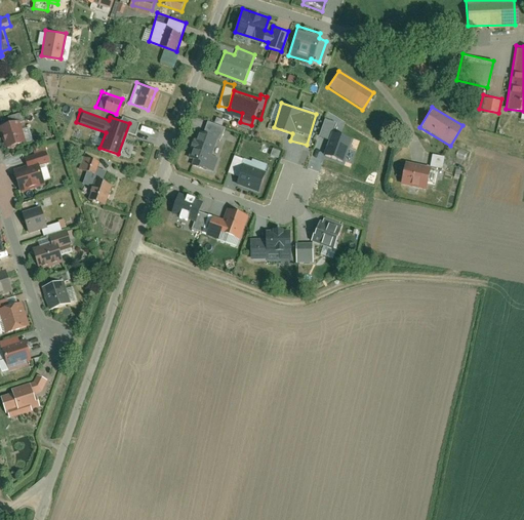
[(23,117),(2,123),(8,146),(30,140),(23,117)]
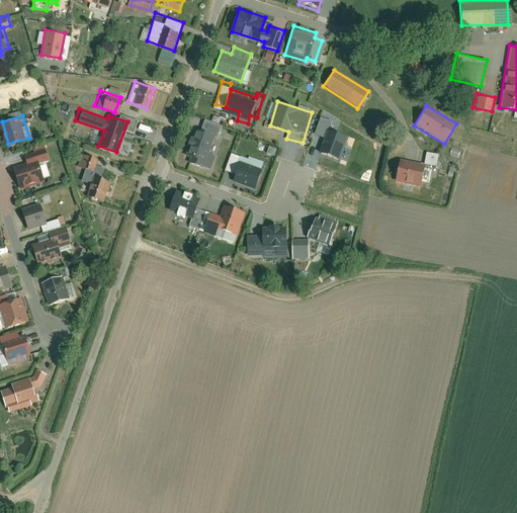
[(194,126),(184,154),(191,156),(189,161),(206,168),(211,155),(205,153),(212,135),(216,136),(220,124),(203,118),(199,129),(194,126)]
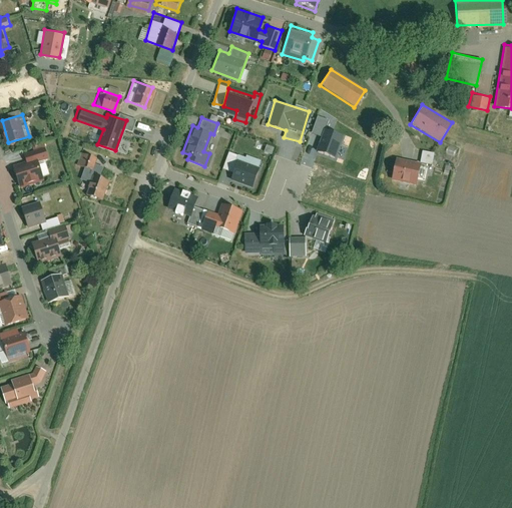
[(266,147),(273,150),(276,144),(269,141),(266,147)]
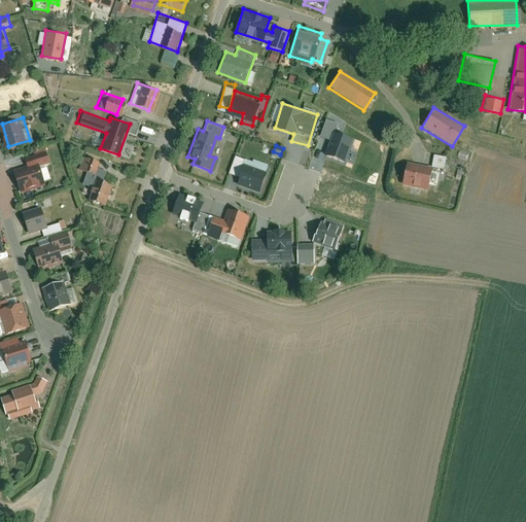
[(50,160),(47,150),(25,157),(27,165),(14,168),(21,192),(47,184),(41,163),(50,160)]
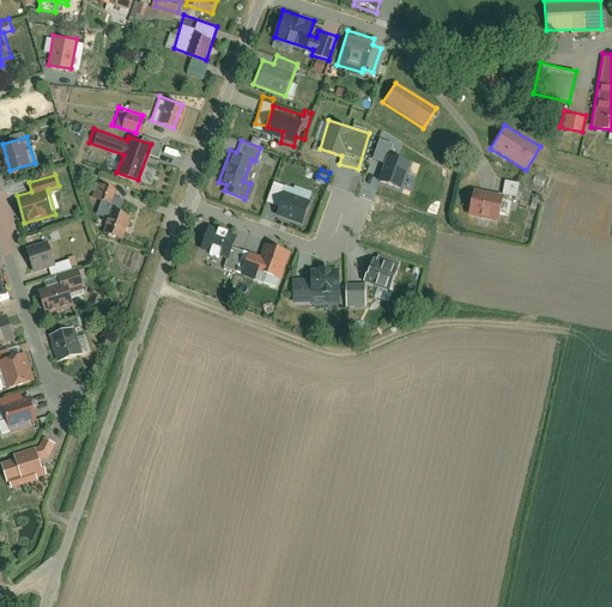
[(504,189),(519,192),(521,177),(507,175),(504,189)]
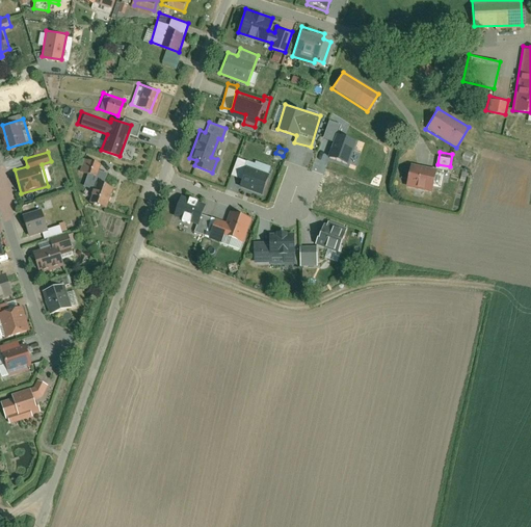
[(83,155),(79,169),(96,174),(100,160),(83,155)]
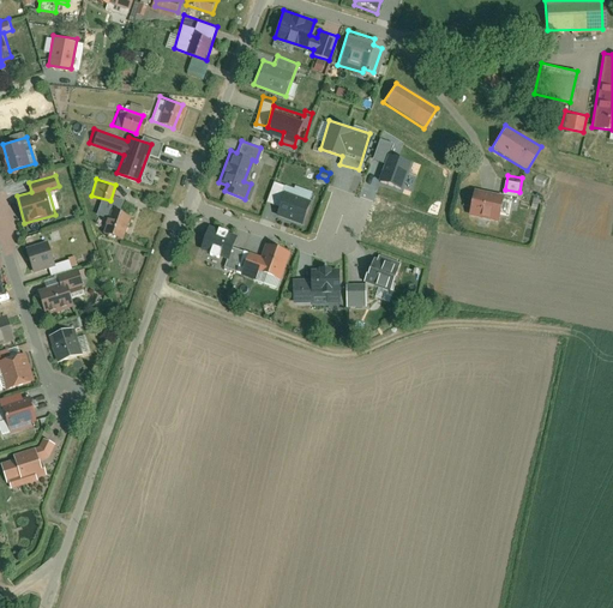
[(278,205),(276,214),(301,223),(313,188),(294,182),(293,186),(274,180),(266,200),(278,205)]
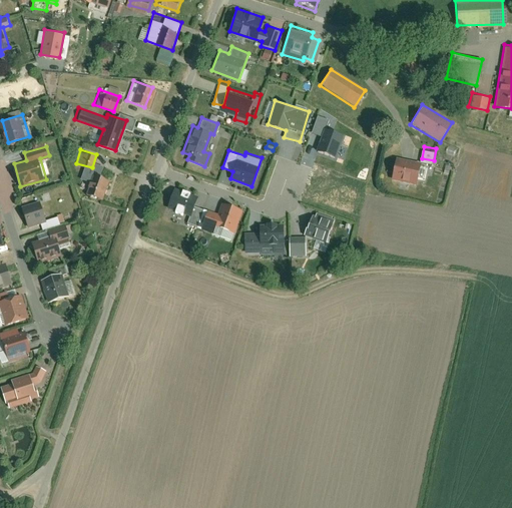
[(395,155),(391,177),(417,182),(421,161),(395,155)]
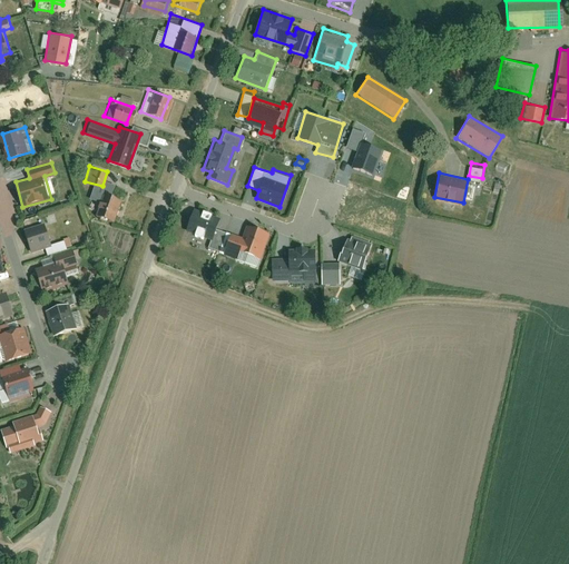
[(97,214),(117,219),(124,197),(104,191),(97,214)]
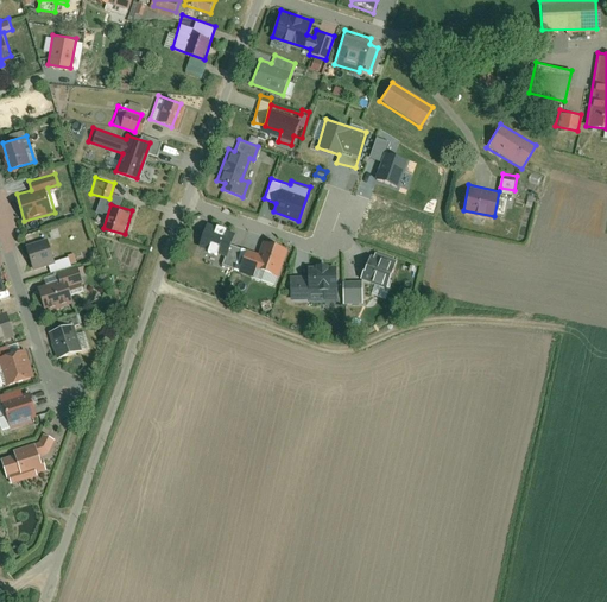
[(207,221),(197,246),(225,255),(233,230),(207,221)]
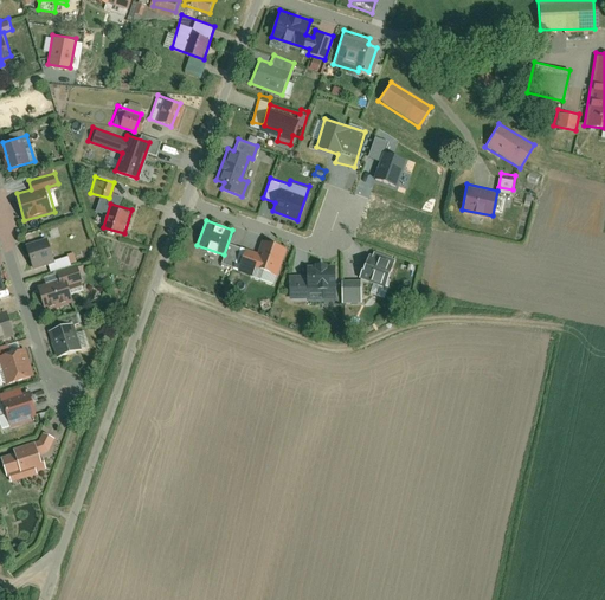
[(25,244),(32,268),(51,260),(43,238),(25,244)]
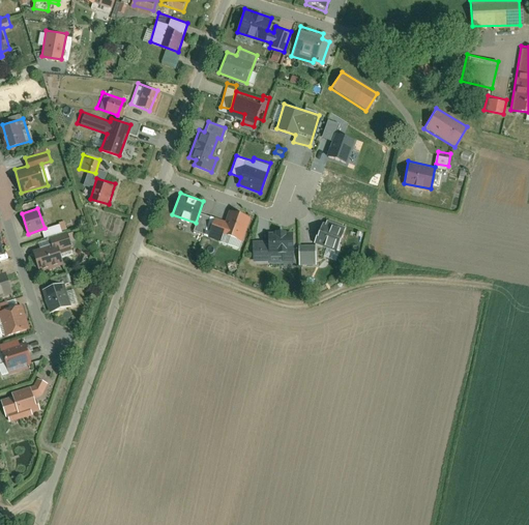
[(213,215),(205,236),(221,242),(224,233),(241,240),(251,216),(228,208),(224,220),(213,215)]
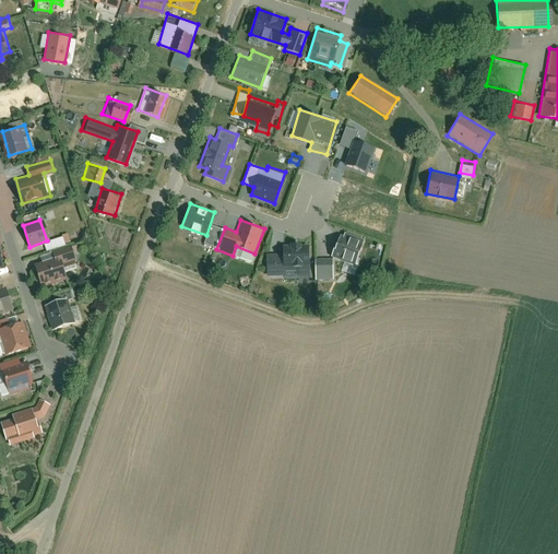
[(364,237),(342,230),(333,256),(355,263),(364,237)]
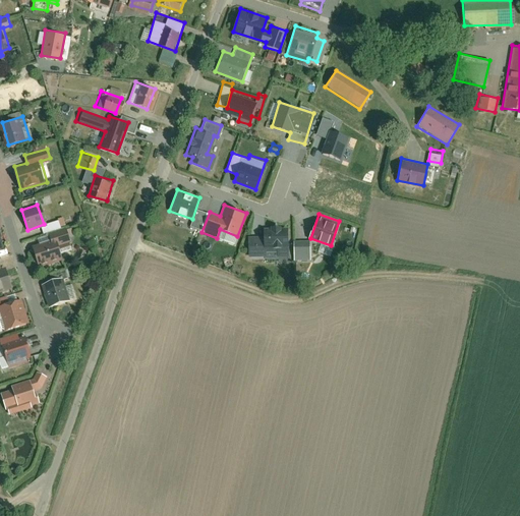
[(32,245),(39,268),(62,261),(58,246),(72,241),(67,225),(47,231),(49,239),(32,245)]
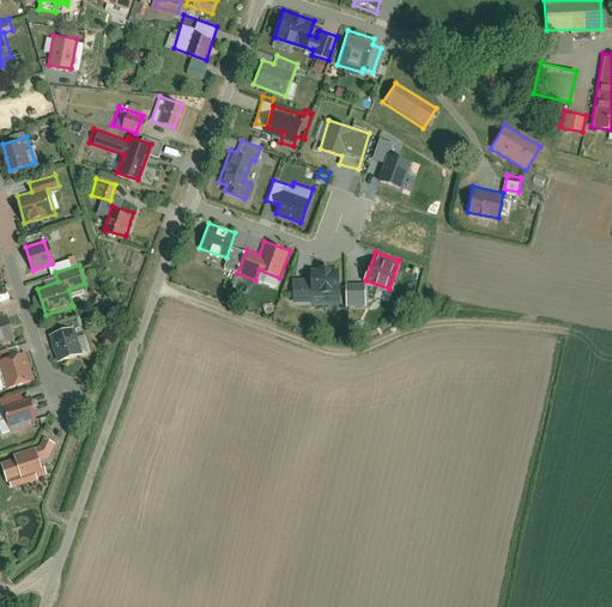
[(289,275),(290,301),(311,299),(311,303),(339,302),(337,265),(308,266),(308,274),(289,275)]
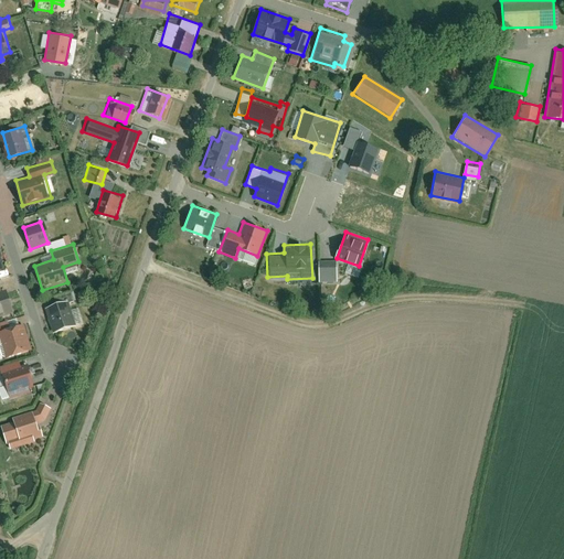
[(317,257),(318,280),(336,280),(336,257),(317,257)]
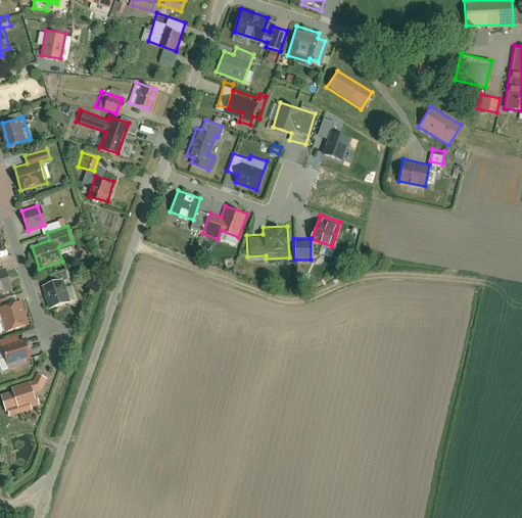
[(0,291),(13,288),(7,268),(2,270),(0,263),(0,291)]
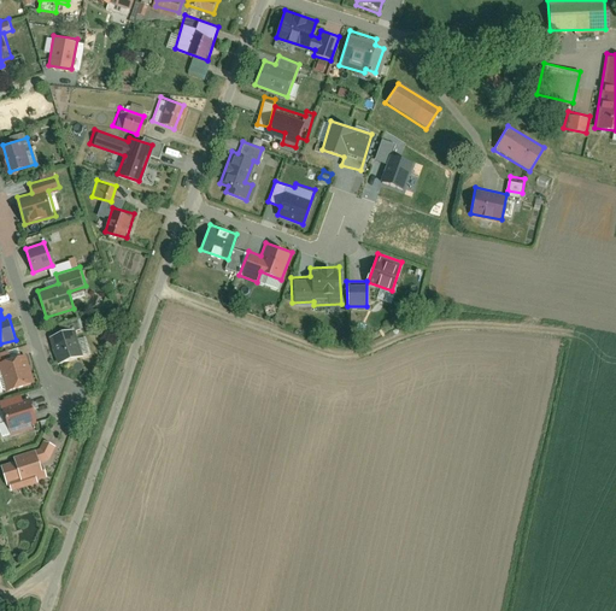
[(78,329),(53,338),(62,363),(86,354),(78,329)]
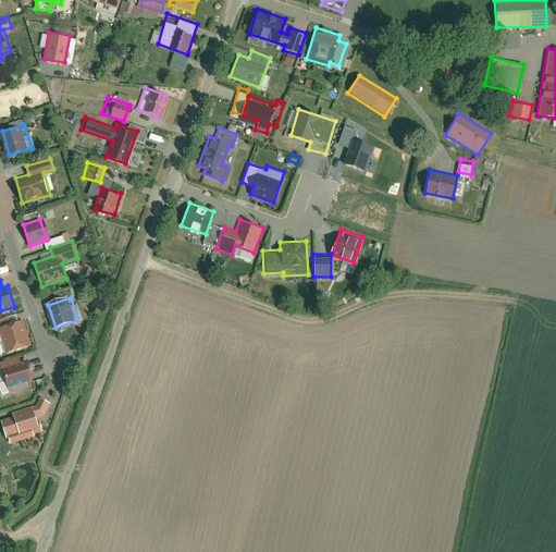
[(0,338),(4,353),(34,343),(26,317),(11,321),(9,315),(0,318),(0,338)]
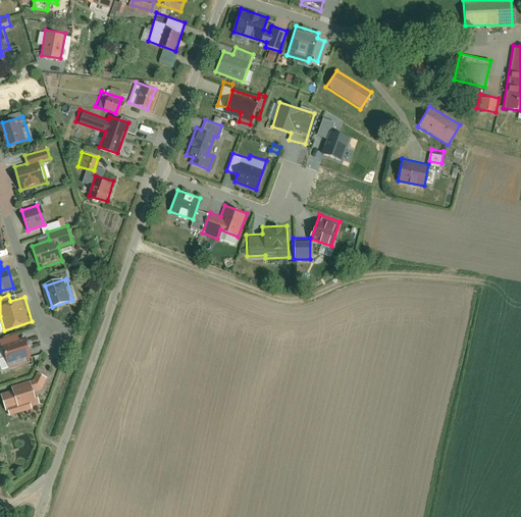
[(18,331),(0,339),(0,342),(9,365),(34,356),(25,334),(20,337),(18,331)]
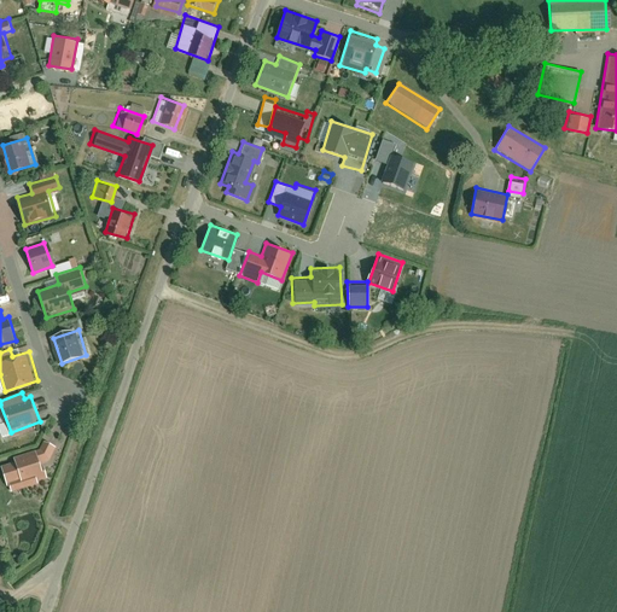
[(36,447),(13,454),(15,459),(0,464),(6,483),(15,482),(17,488),(48,477),(44,460),(50,462),(57,444),(44,438),(38,449),(36,447)]
